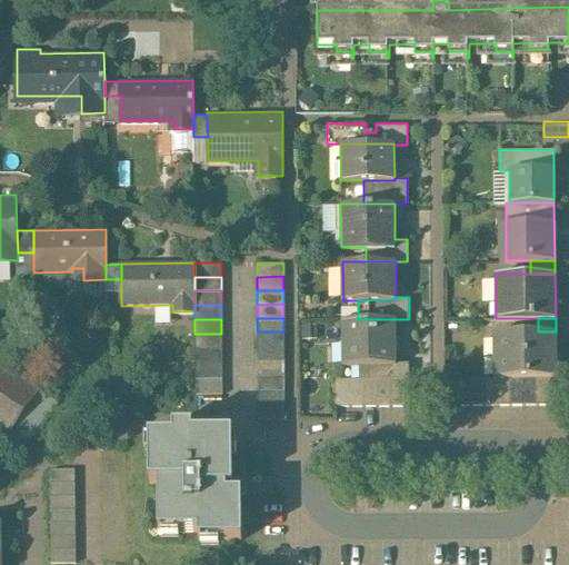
[(358,319),(342,319),(343,364),(368,364),(368,377),(405,377),(409,377),(409,364),(396,364),(396,319),(358,319)]
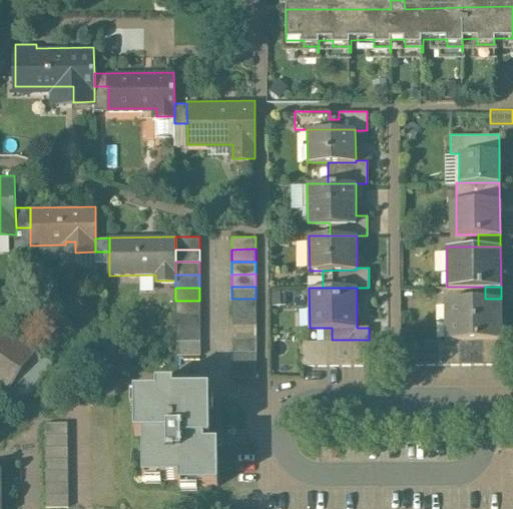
[(304,289),(275,289),(275,303),(304,303),(304,289)]
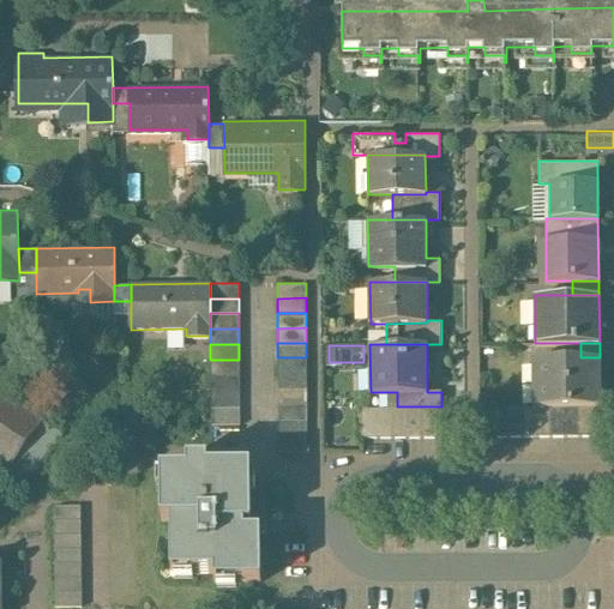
[(306,386),(306,357),(277,357),(278,387),(306,386)]
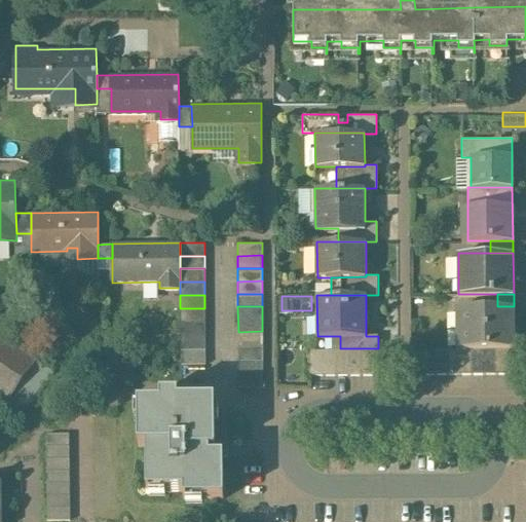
[(497,306),(456,307),(456,347),(458,347),(472,347),(483,347),(495,347),(509,347),(514,347),(514,306),(497,306)]
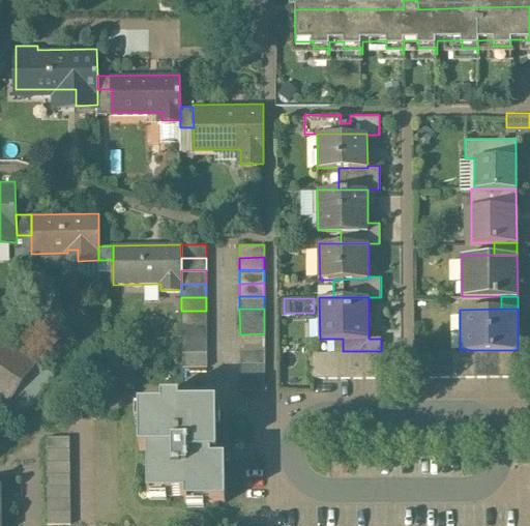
[(206,311),(181,311),(182,323),(206,323),(206,311)]
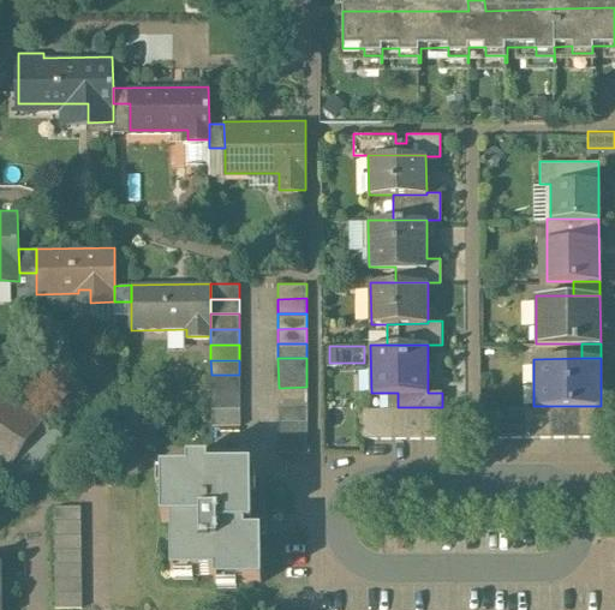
[(240,390),(239,375),(212,375),(212,392),(240,390)]
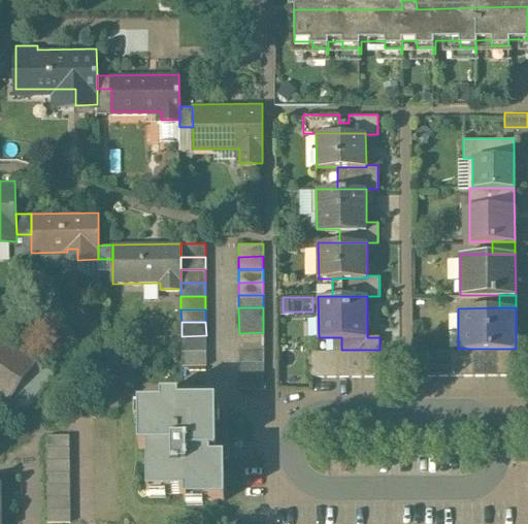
[(263,332),(239,333),(239,347),(264,347),(263,332)]
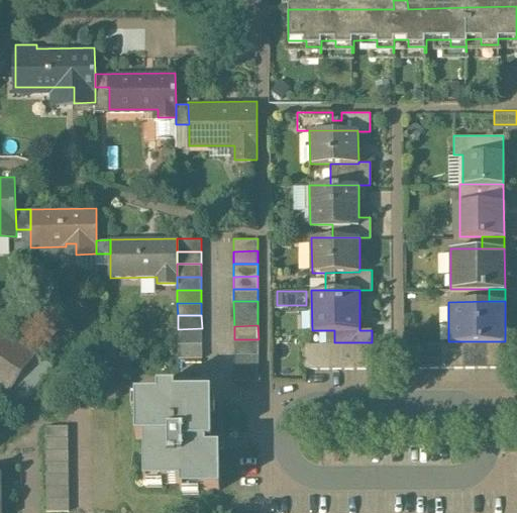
[(0,389),(9,396),(37,353),(0,328),(0,389)]
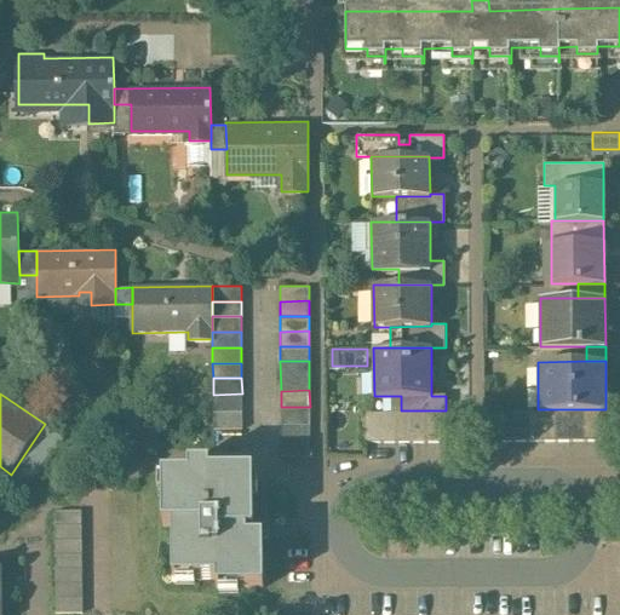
[(242,394),(213,395),(213,411),(242,409),(242,394)]
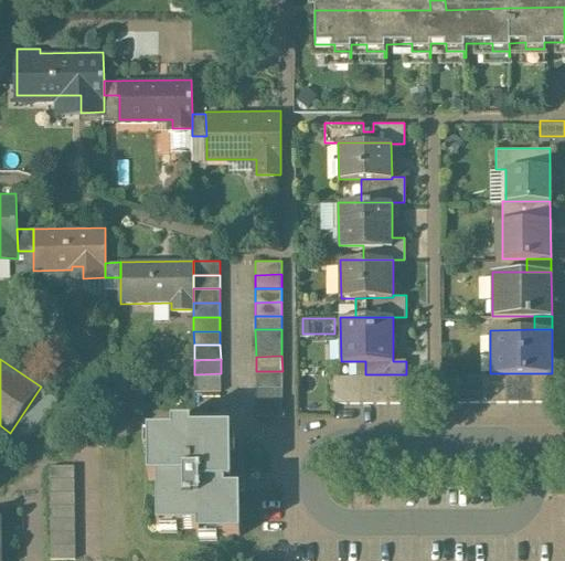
[(283,371),(256,371),(256,385),(283,385),(283,371)]
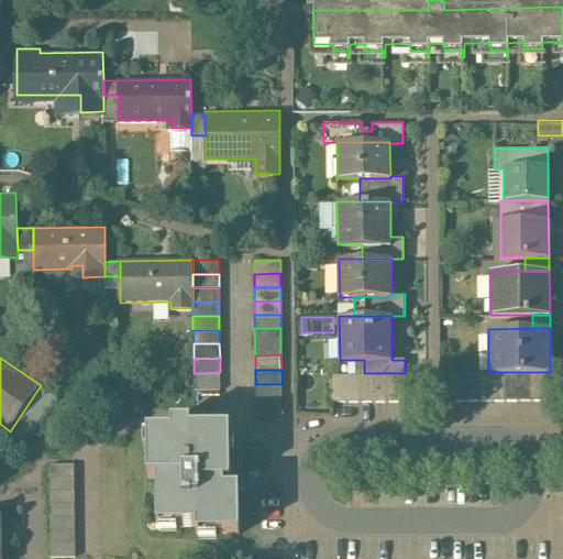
[(220,372),(194,373),(194,387),(220,386),(220,372)]
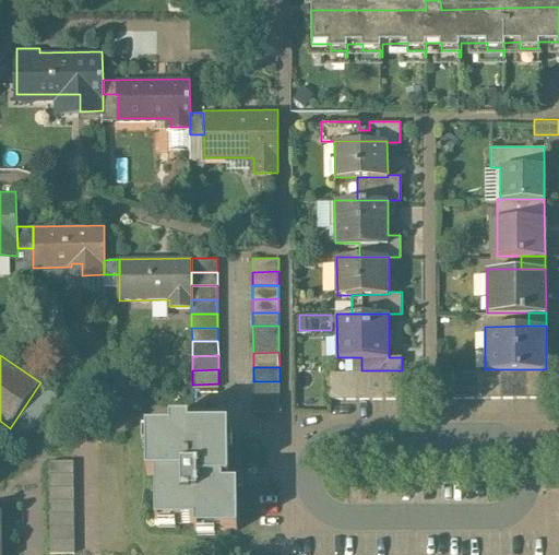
[(487,396),(487,369),(485,369),(476,370),(476,396),(487,396)]
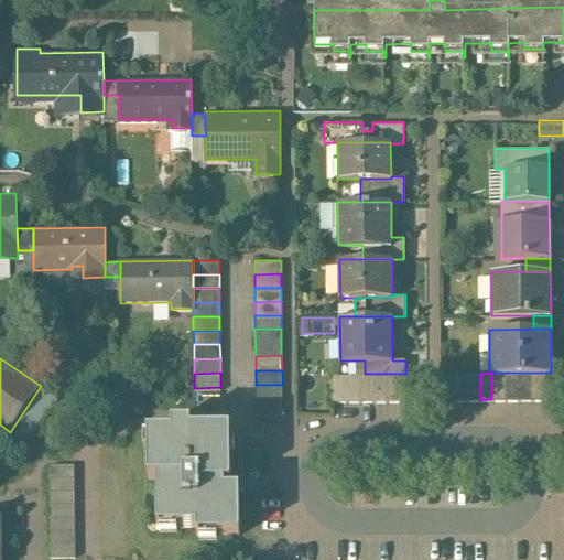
[(506,399),(506,373),(491,373),(491,399),(506,399)]
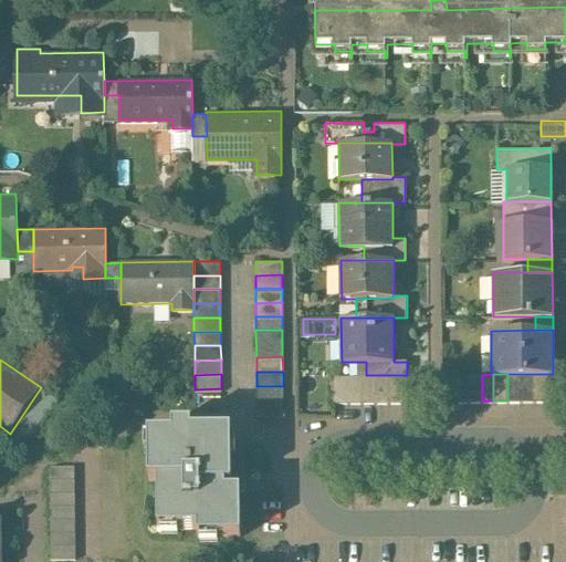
[(521,401),(520,374),(507,374),(507,401),(521,401)]
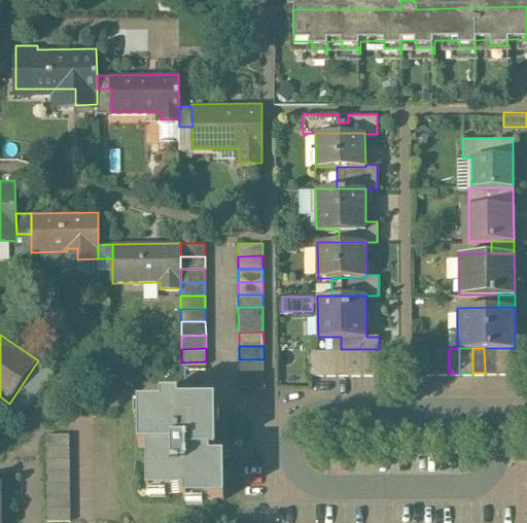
[(497,373),(496,348),(484,348),(485,373),(497,373)]
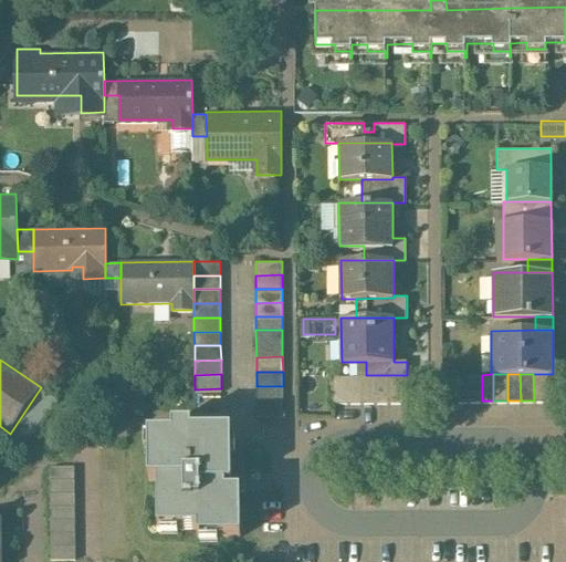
[(548,401),(547,374),(533,374),(534,401),(548,401)]
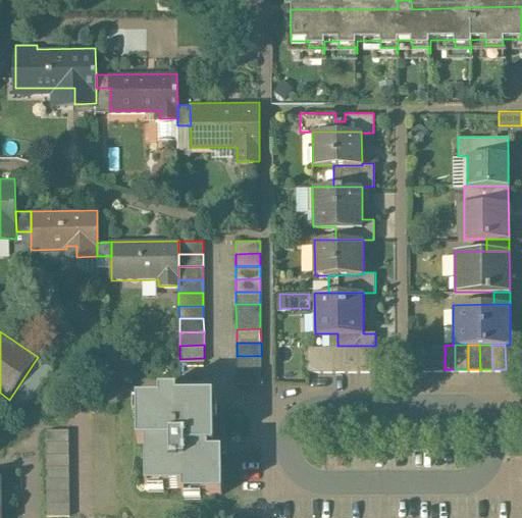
[(333,346),(308,346),(308,370),(333,370),(333,346)]
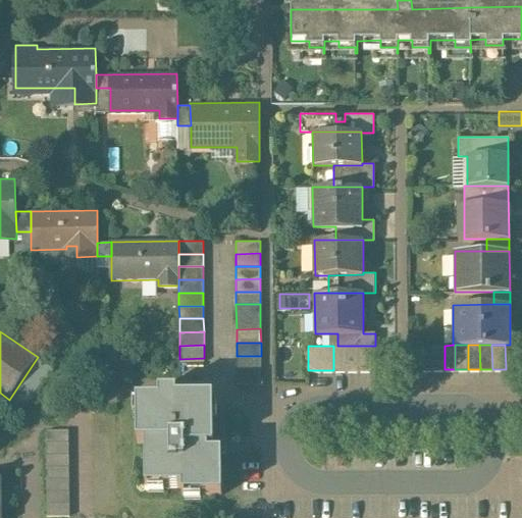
[(337,346),(333,346),(333,370),(346,370),(346,346),(337,346)]
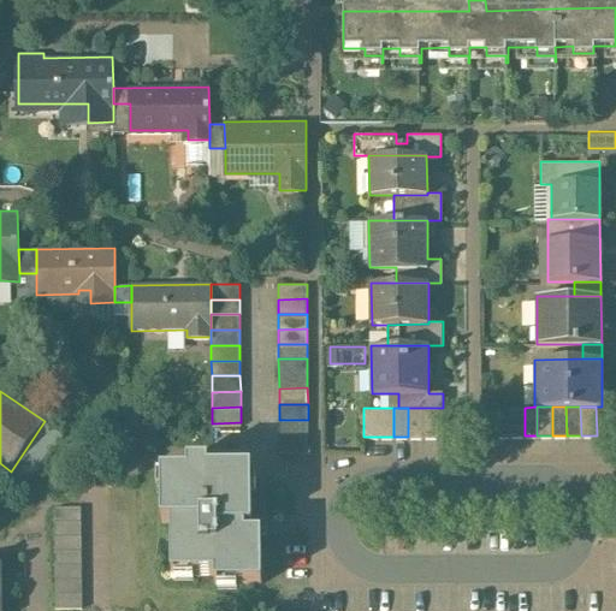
[(422,408),(408,408),(408,437),(422,437),(422,408)]
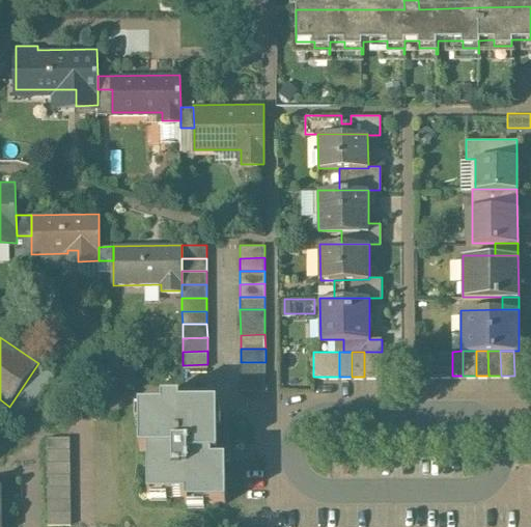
[(378,377),(378,352),(364,352),(364,377),(378,377)]
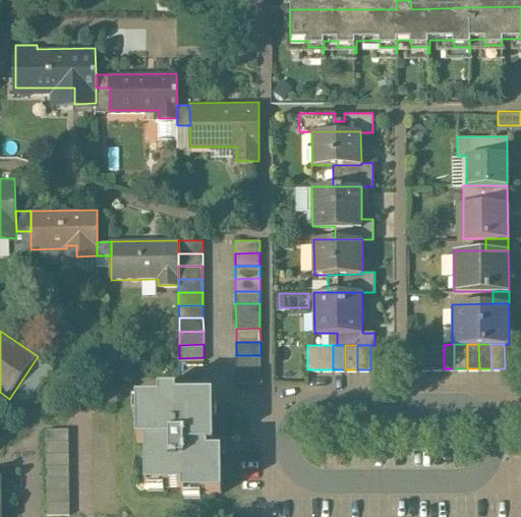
[(431,345),(420,345),(420,369),(431,369),(431,345)]
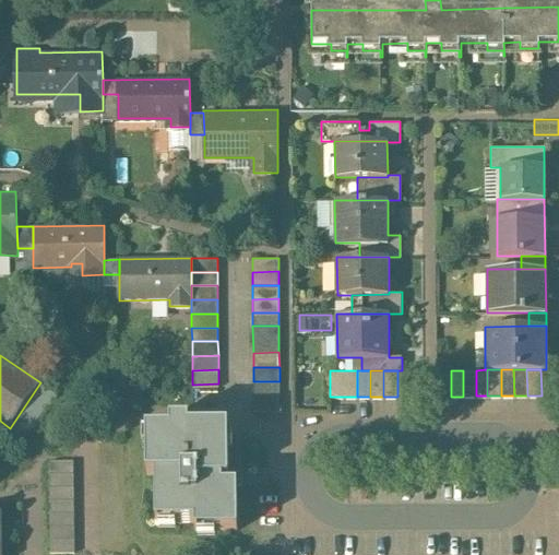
[(476,396),(476,370),(463,370),(463,397),(476,396)]
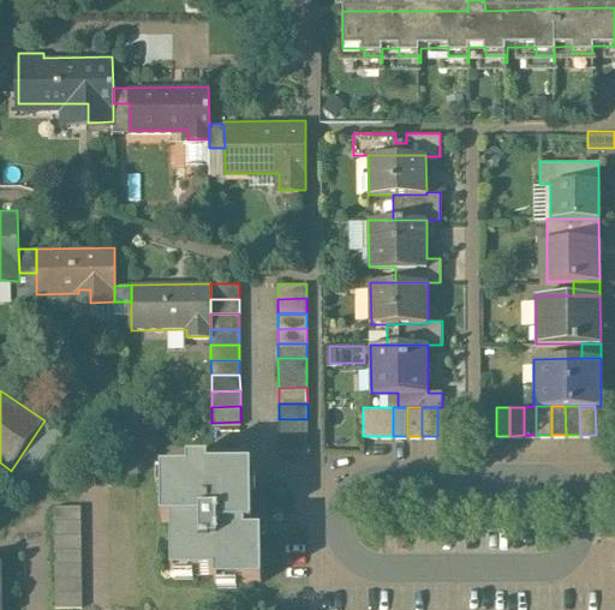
[(308,419),(279,419),(279,435),(308,435),(308,419)]
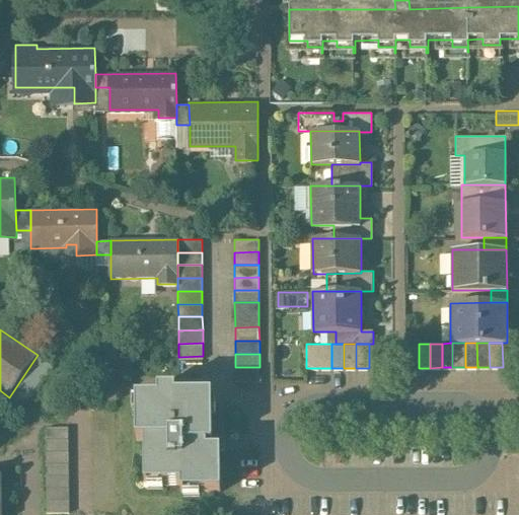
[(260,367),(235,367),(235,381),(260,381),(260,367)]
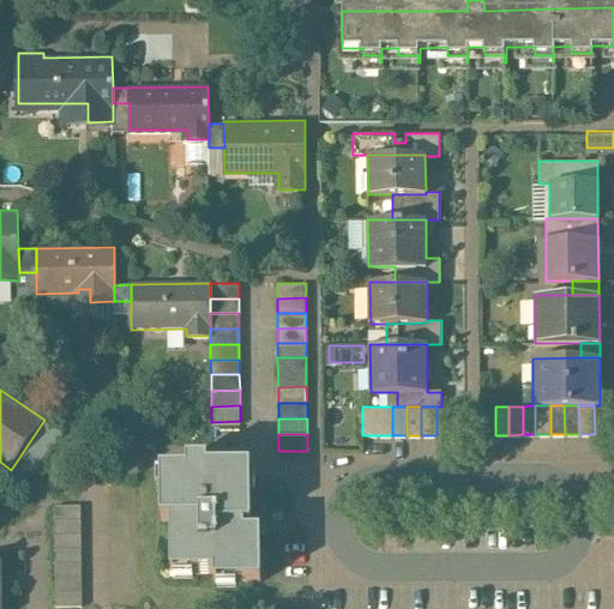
[(188,469),(162,469),(163,519),(172,519),(172,572),(215,572),(215,580),(260,580),(260,530),(251,530),(251,466),(208,466),(208,459),(188,459),(188,469)]
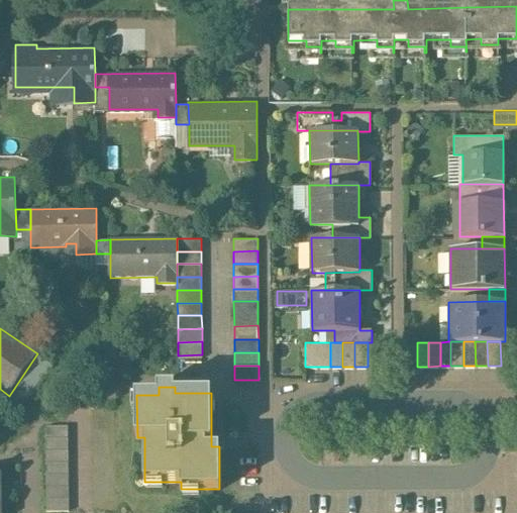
[(69,437),(68,425),(45,425),(45,437),(69,437)]
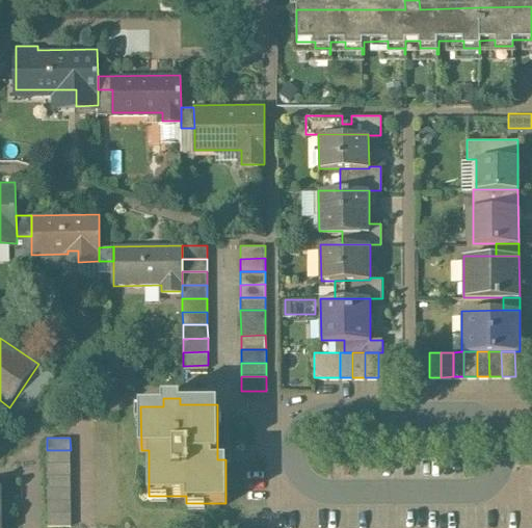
[(71,462),(71,450),(47,450),(47,462),(71,462)]
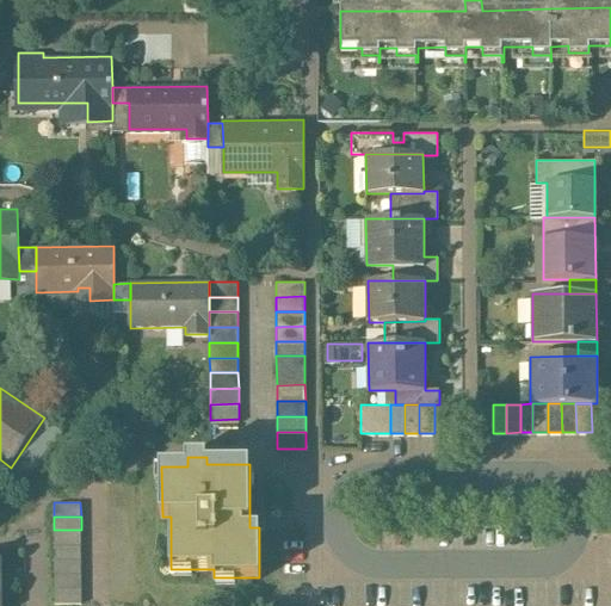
[(81,530),(54,530),(54,545),(81,544),(81,530)]
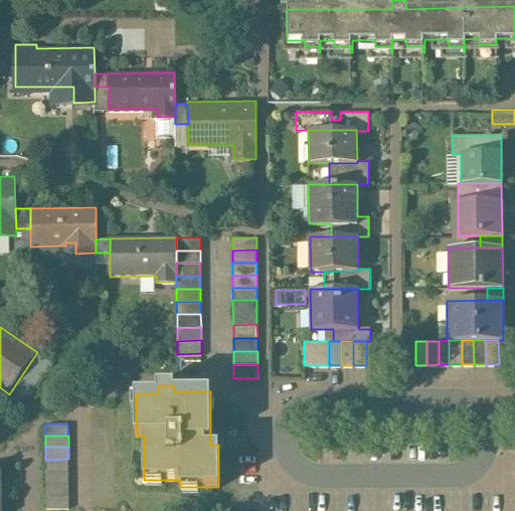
[(68,471),(68,459),(45,460),(45,472),(68,471)]
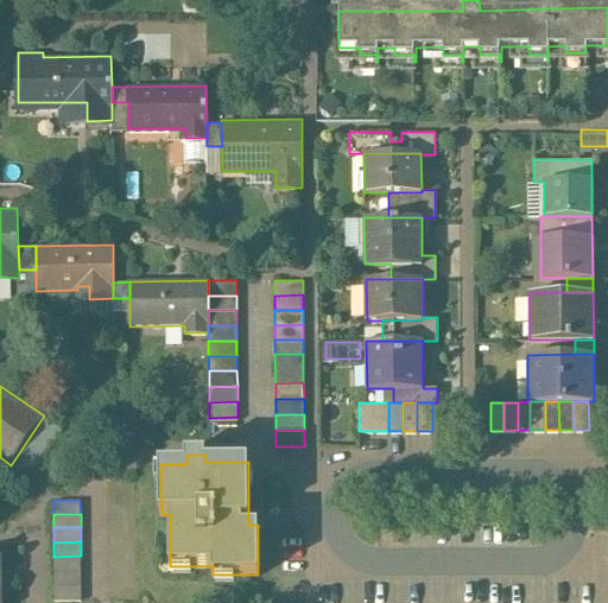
[(81,556),(54,557),(54,571),(81,571),(81,556)]
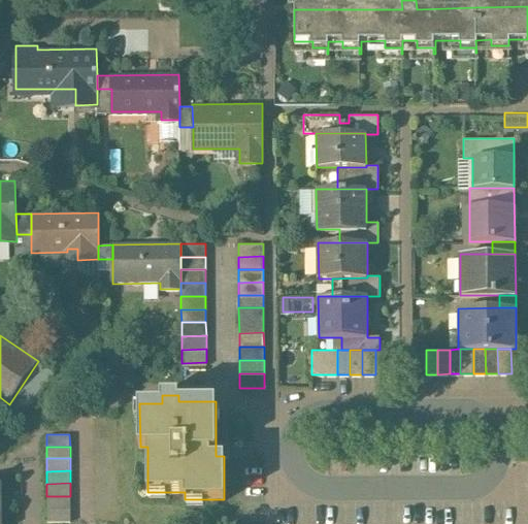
[(70,509),(70,496),(46,496),(46,509),(70,509)]
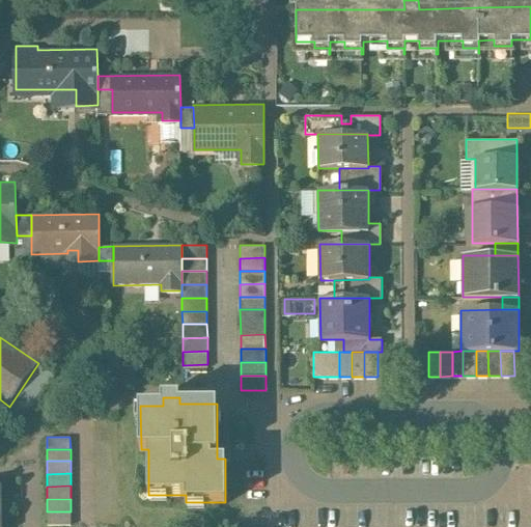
[(72,524),(71,511),(47,511),(47,525),(72,524)]
